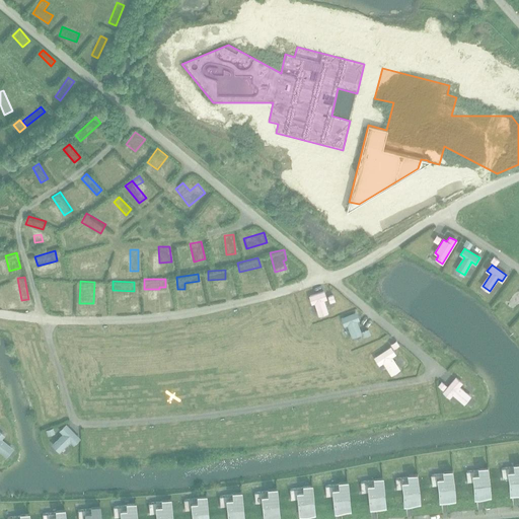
[(325,299),(323,292),(309,296),(312,303),(314,302),(318,315),(327,312),(323,299),(325,299)]
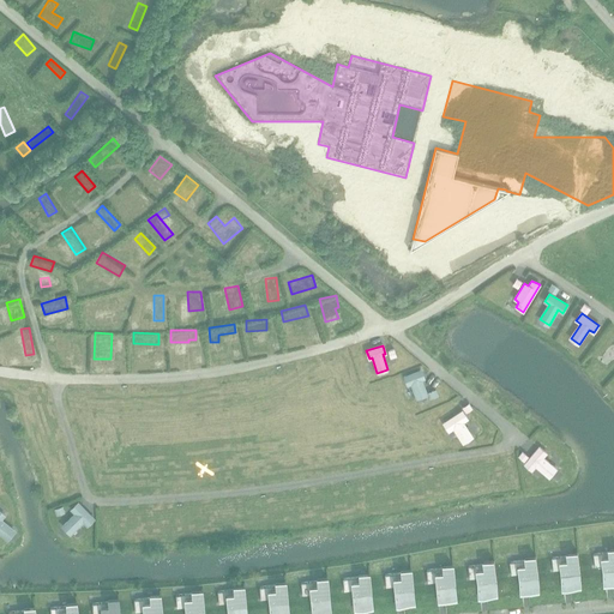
[(423,378),(420,369),(404,377),(408,385),(410,384),(416,398),(426,395),(420,379),(423,378)]
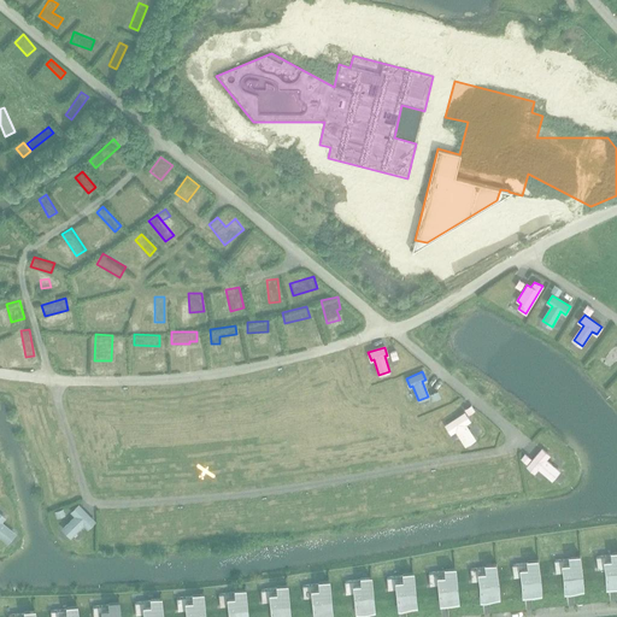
[(463,404),(468,409),(475,403),(469,398),(463,404)]
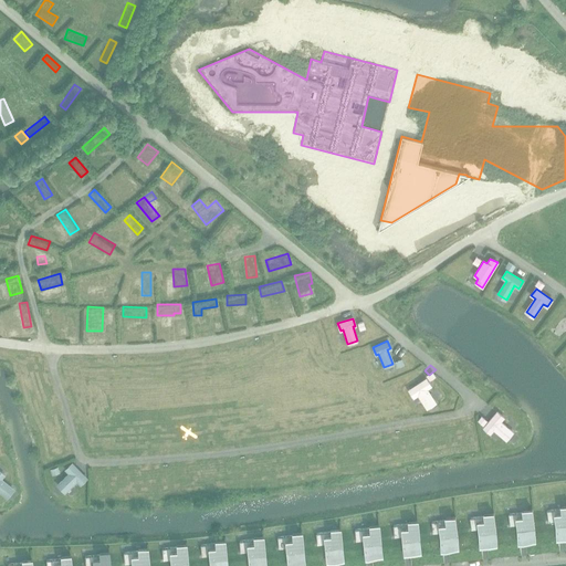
[(427,408),(435,402),(426,389),(430,386),(426,379),(409,390),(413,397),(418,394),(427,408)]
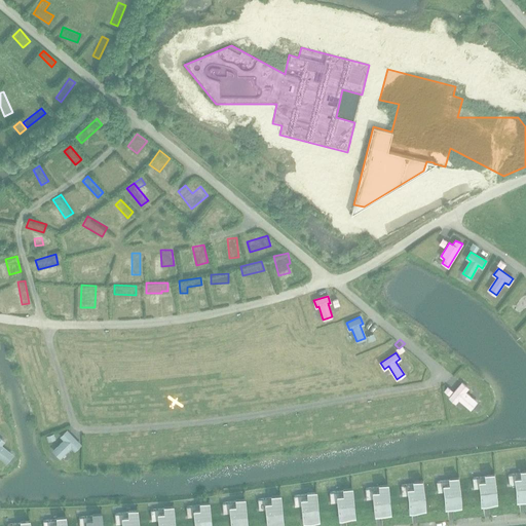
[(471,408),(477,402),(464,391),(467,388),(462,383),(450,398),(456,402),(459,399),(471,408)]
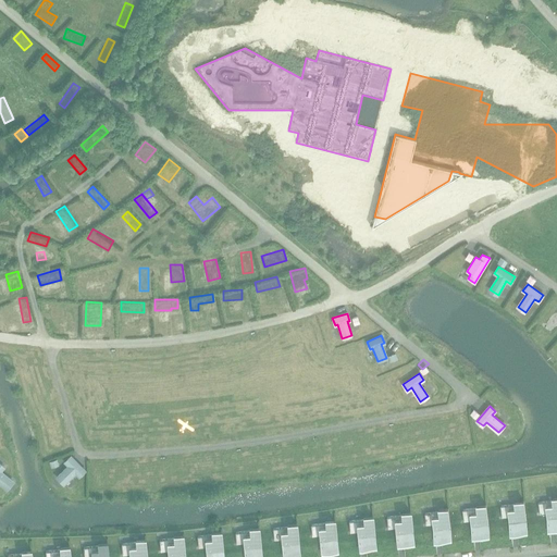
[(57,477),(63,484),(75,472),(78,475),(84,470),(71,456),(64,462),(69,466),(57,477)]
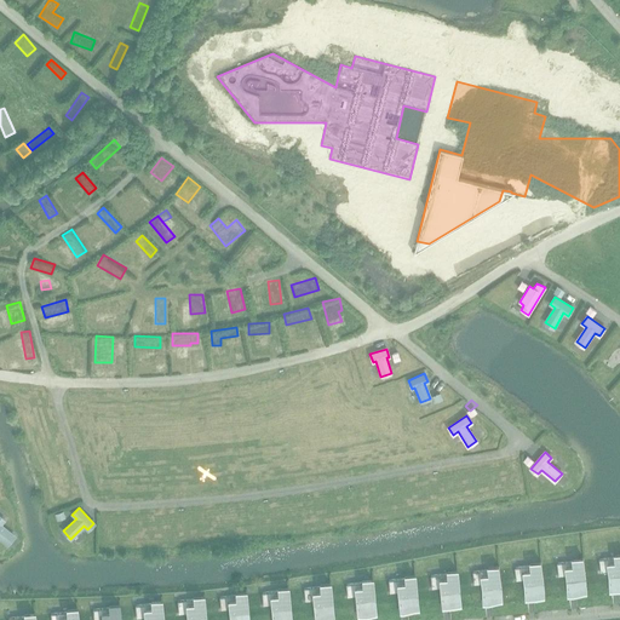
[(0,538),(7,544),(13,535),(0,524),(0,523),(4,520),(0,517),(0,538)]
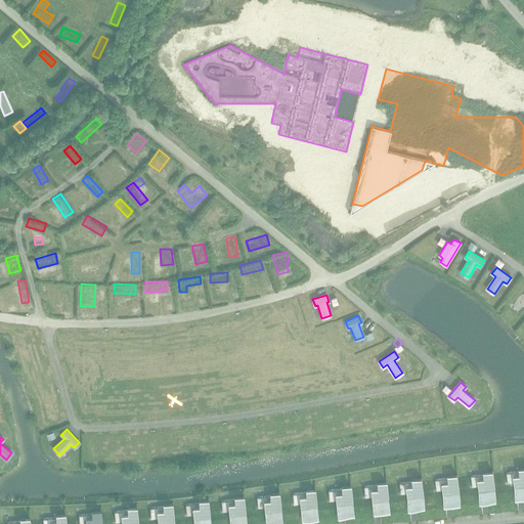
[(480,498),(481,498),(484,497),(484,503),(496,500),(495,496),(494,484),(493,471),(492,471),(492,475),(484,476),(472,477),(471,477),(472,489),(479,488),(480,496),(480,498)]
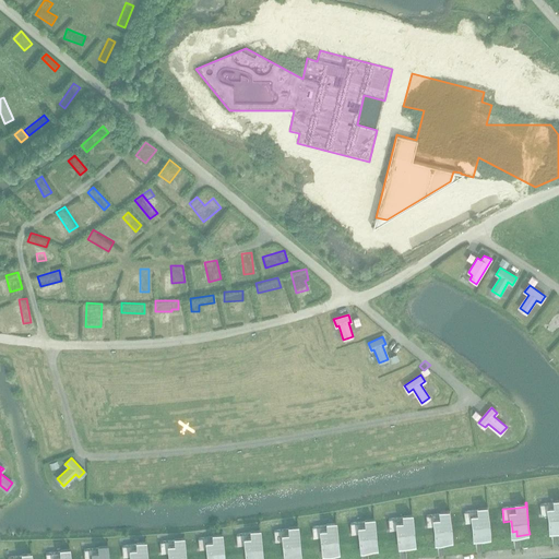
[(558,502),(555,503),(540,506),(540,504),(539,506),(542,518),(549,518),(550,527),(551,527),(555,527),(555,532),(558,531),(558,502)]
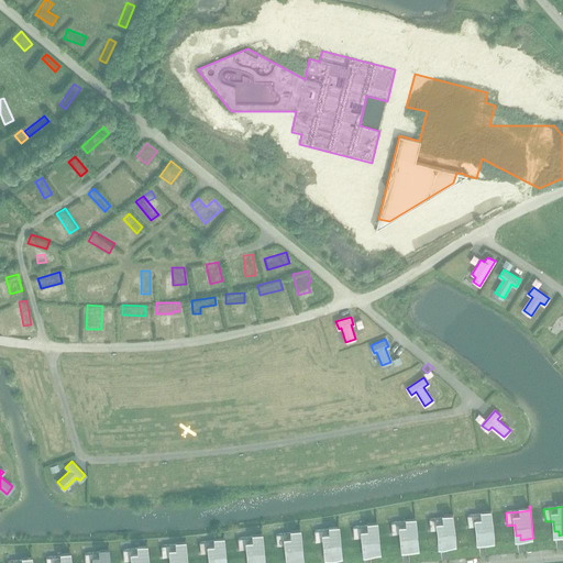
[(494,538),(493,523),(492,510),(490,510),(490,515),(482,515),(468,517),(468,516),(467,516),(468,529),(476,529),(477,539),(478,539),(482,539),(482,543),(495,542),(494,538)]
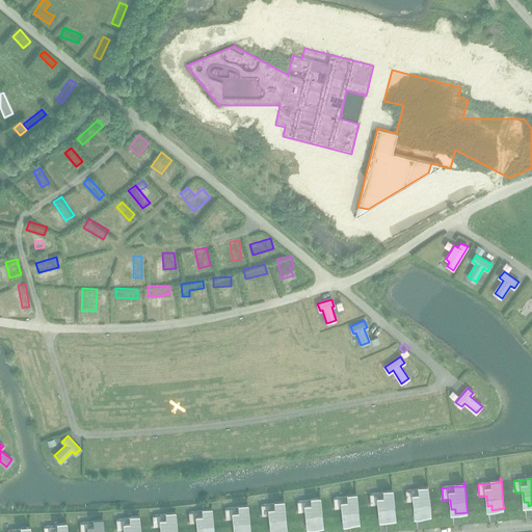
[(415,513),(416,513),(419,512),(419,517),(431,515),(430,511),(431,511),(429,499),(428,485),(427,485),(427,489),(420,490),(406,491),(405,491),(406,504),(414,503),(415,511),(415,513)]
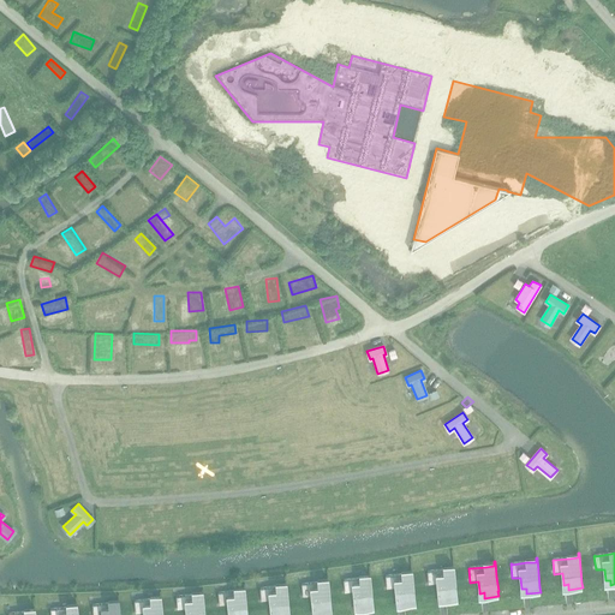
[(437,597),(439,597),(442,597),(443,602),(457,601),(457,596),(454,580),(453,566),(452,566),(452,569),(443,571),(428,572),(427,572),(428,586),(436,585),(437,596),(437,597)]
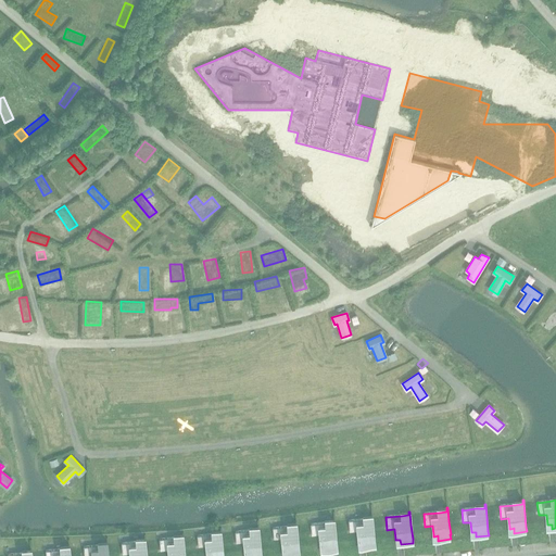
[(375,542),(374,528),(371,515),(370,515),(371,519),(363,520),(349,521),(348,521),(350,534),(357,533),(358,544),(359,544),(359,543),(362,543),(363,547),(375,546),(375,542)]
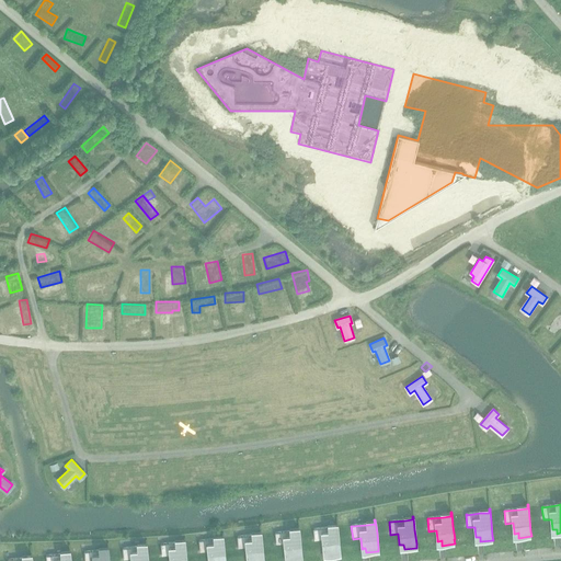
[(322,541),(323,552),(324,552),(328,552),(328,557),(340,556),(340,551),(339,537),(336,524),(335,524),(336,527),(328,528),(313,529),(315,542),(322,541)]
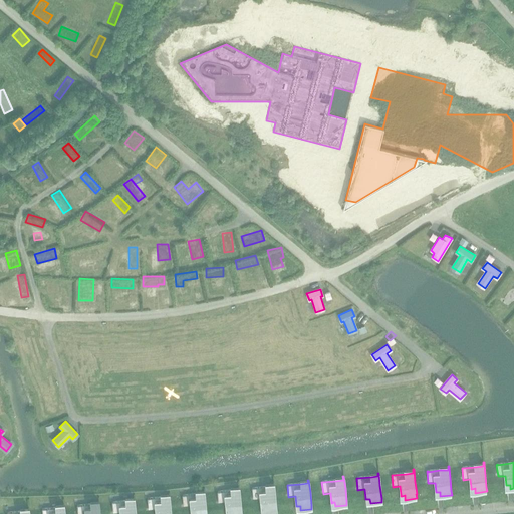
[(261,510),(262,510),(262,509),(265,509),(265,513),(277,512),(276,508),(275,495),(274,483),(273,483),(273,487),(265,488),(253,489),(252,489),(253,501),(260,500),(261,510)]
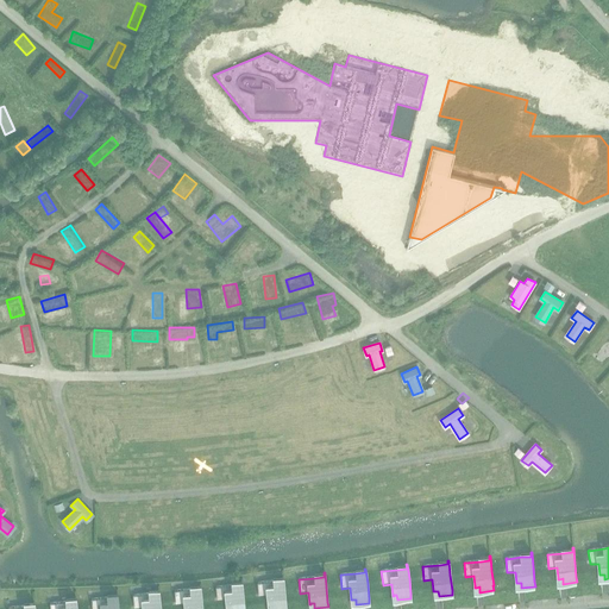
[(268,608),(269,608),(272,608),(286,608),(286,607),(284,591),(283,577),(282,577),(282,581),(274,582),(258,583),(257,583),(258,597),(267,596),(268,608)]
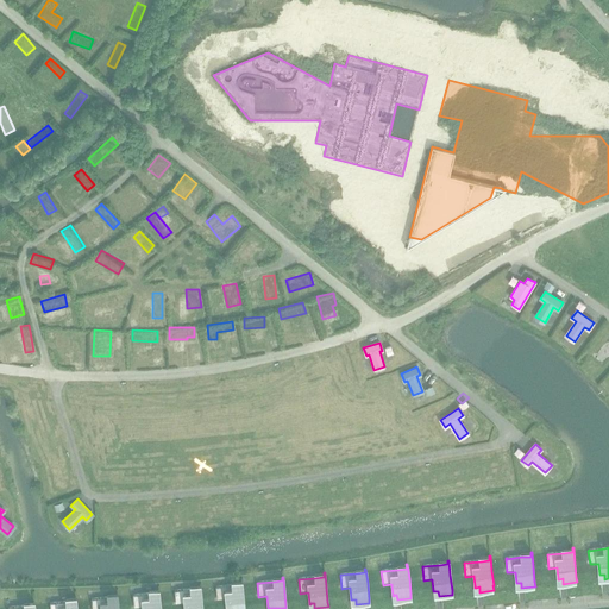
[(244,608),(243,596),(242,581),(240,581),(240,585),(232,586),(217,588),(215,588),(217,602),(225,601),(226,608),(244,608)]
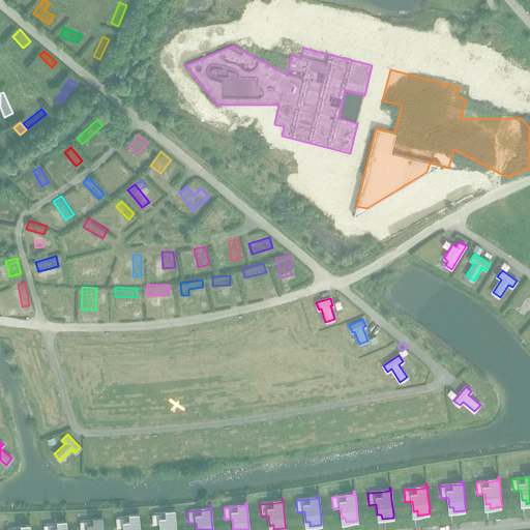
[(159,529),(176,529),(175,522),(174,509),(173,509),(173,512),(166,513),(152,514),(151,514),(152,527),(159,526),(159,529)]
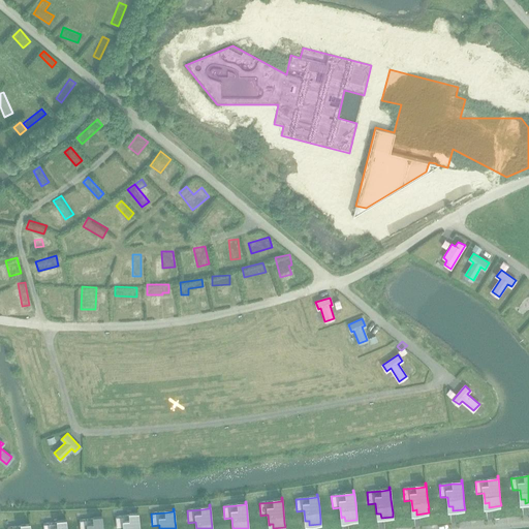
[(139,528),(139,525),(137,511),(136,511),(136,516),(129,516),(116,518),(115,518),(116,528),(121,528),(124,528),(123,528),(139,528)]
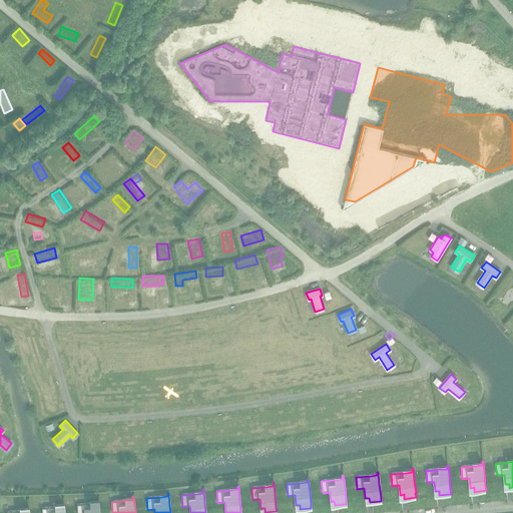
[(77,512),(99,512),(100,512),(98,499),(97,500),(98,503),(90,504),(77,505),(76,505),(77,512)]
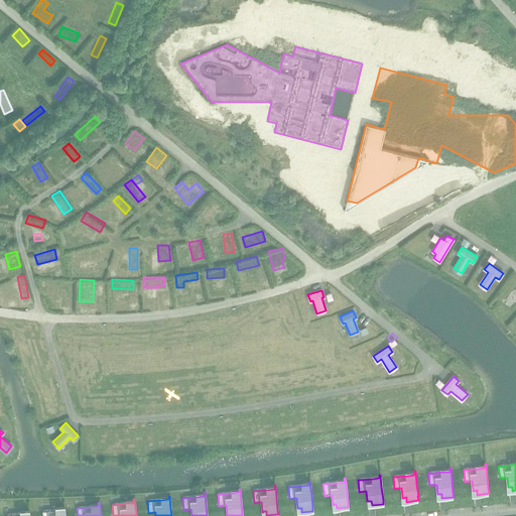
[(41,515),(65,515),(63,506),(62,506),(63,510),(55,510),(42,512),(41,515)]
